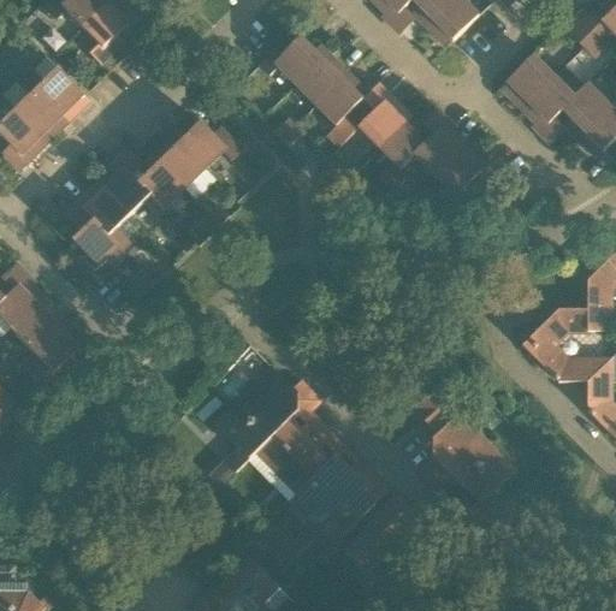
[(65,7),(82,24),(106,0),(51,0),(45,6),(55,17),(65,7)]
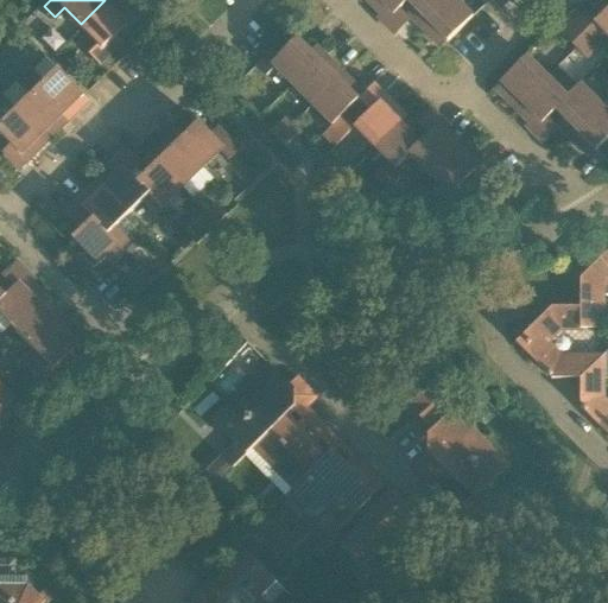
[(127,20),(107,0),(105,0),(81,24),(97,42),(88,51),(99,61),(121,38),(115,32),(127,20)]
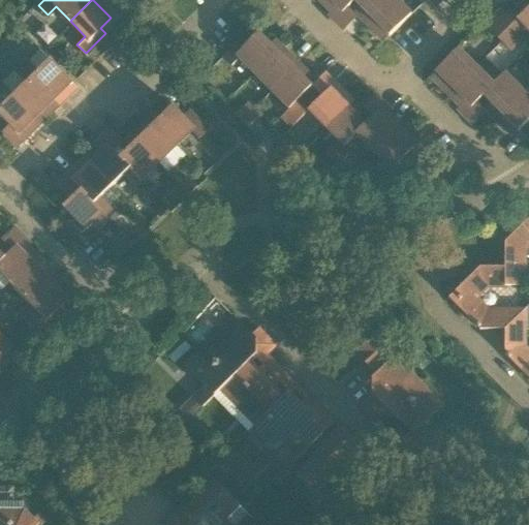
[(320,0),(330,8),(335,3),(341,9),(351,0),(320,0)]
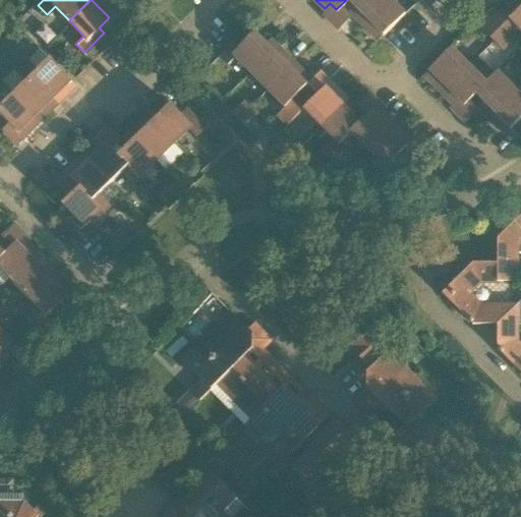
[(350,0),(353,3),(347,9),(358,20),(379,0),(350,0)]
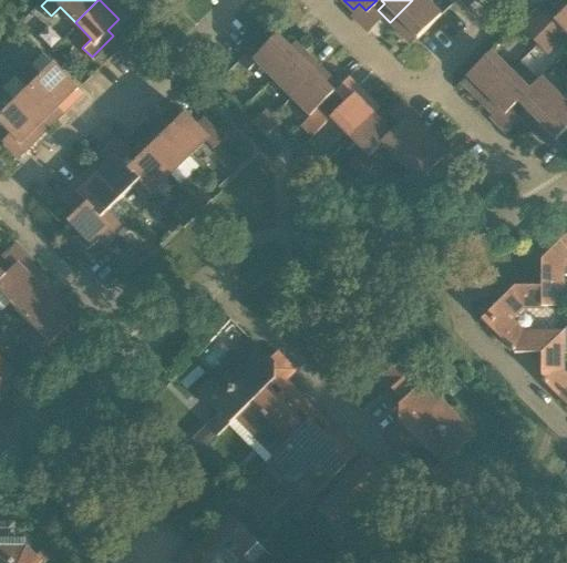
[(440,11),(428,0),(412,0),(390,22),(403,34),(409,29),(415,36),(440,11)]
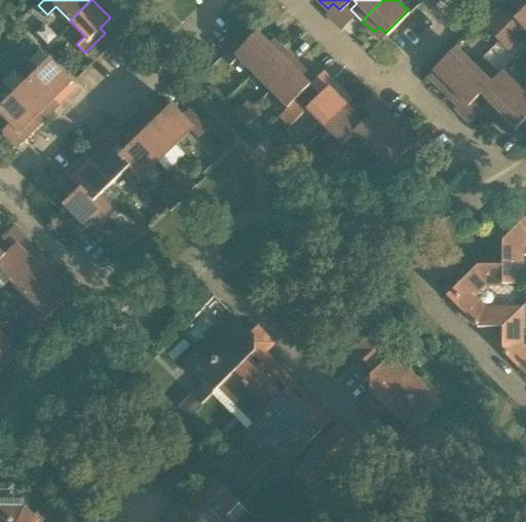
[(525,28),(525,29),(525,0),(517,0),(513,4),(519,10),(506,23),(519,34),(525,28)]
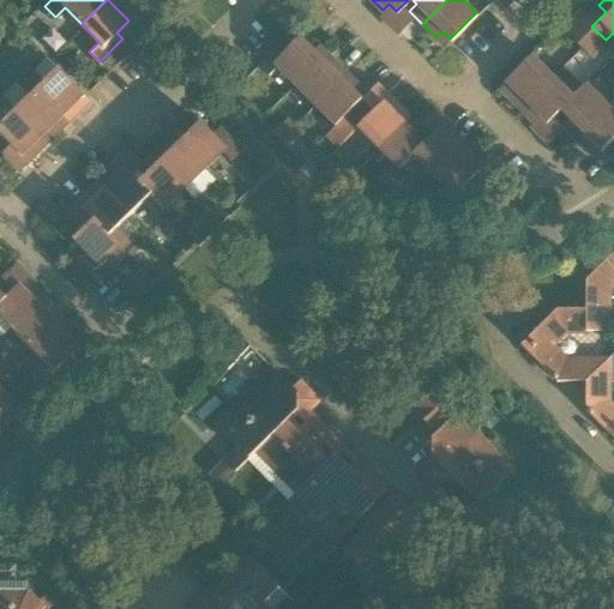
[(591,26),(584,34),(599,48),(606,40),(591,26)]
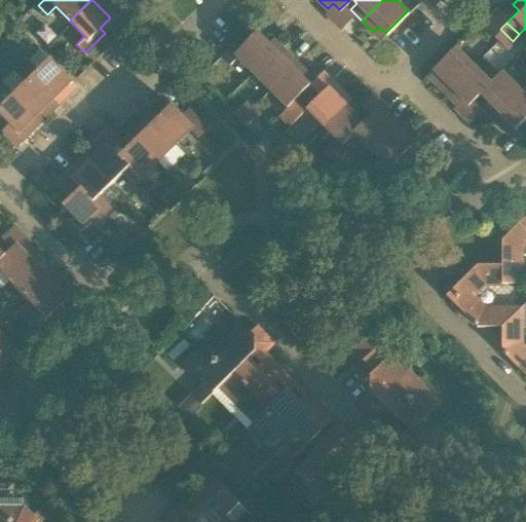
[(500,29),(494,35),(506,47),(513,41),(500,29)]
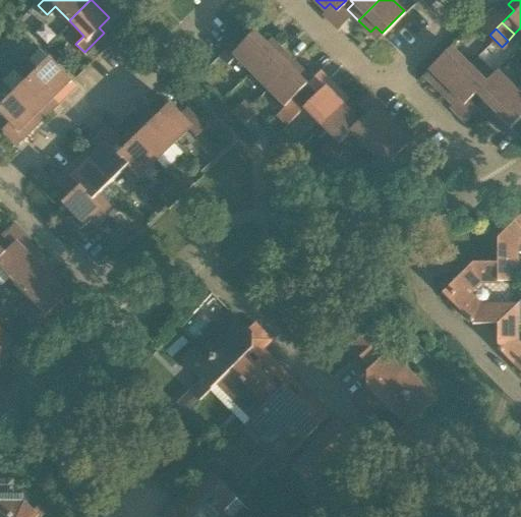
[(233,56),(248,70),(271,48),(252,30),(242,40),(237,35),(218,53),(227,62),(233,56)]
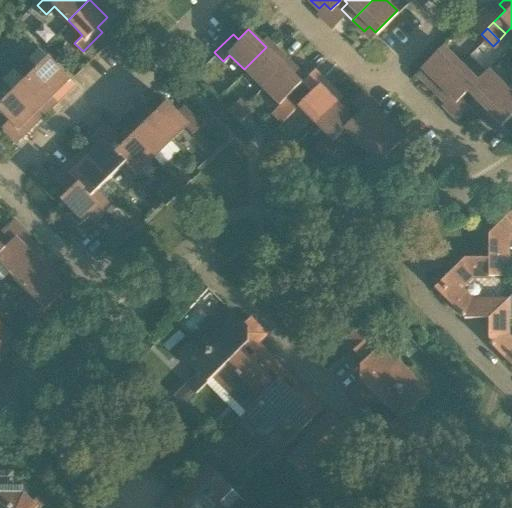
[(16,42),(9,50),(19,60),(24,54),(26,53),(16,42)]
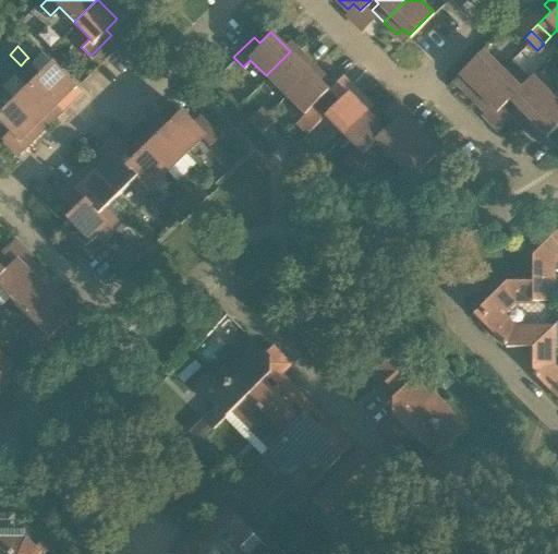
[(459,85),(471,97),(500,68),(482,48),(458,72),(465,79),(459,85)]
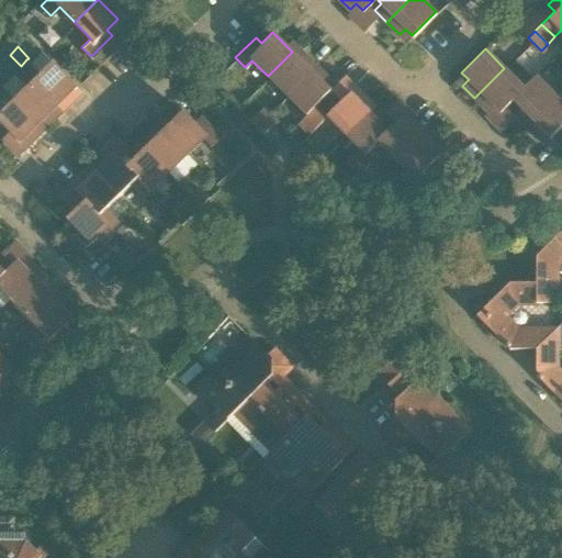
[(268,76),(288,95),(316,64),(304,52),(299,57),(292,52),(268,76)]
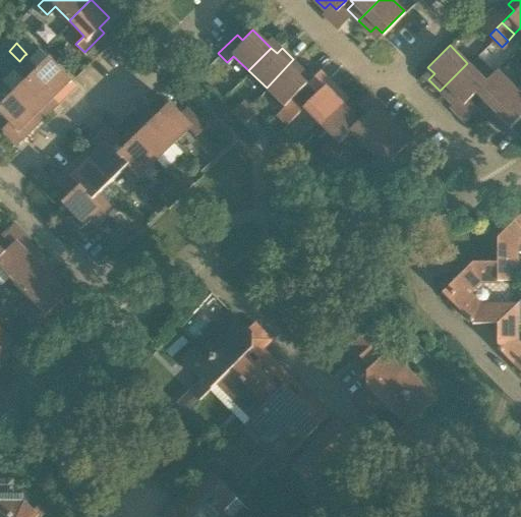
[(37,68),(24,55),(19,61),(58,101),(75,83),(50,56),(37,68)]
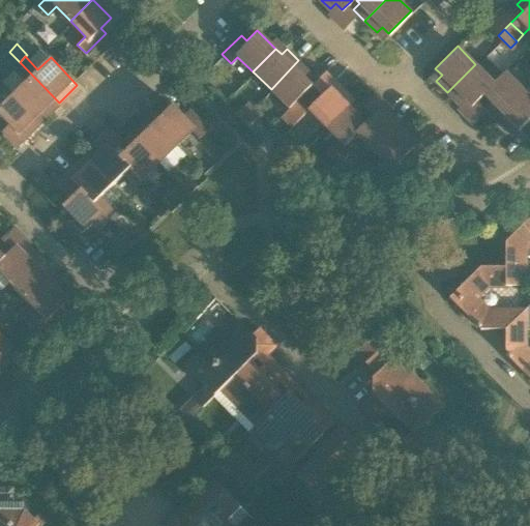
[(311,71),(298,60),(271,89),(289,107),(295,99),(297,101),(313,86),(304,78),(311,71)]
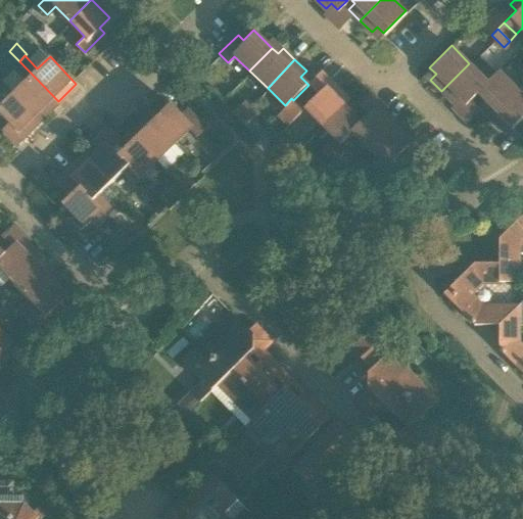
[(13,91),(41,119),(58,101),(19,61),(13,66),(26,80),(13,91)]
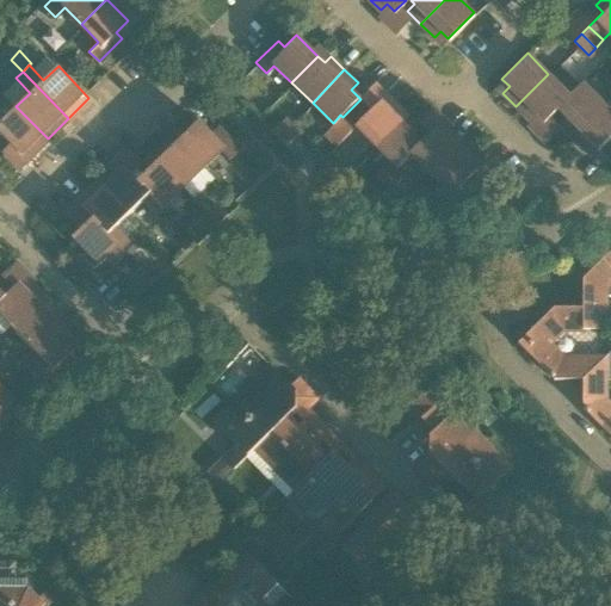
[(543,119),(557,106),(568,94),(548,74),(516,106),(529,119),(536,112),(543,119)]
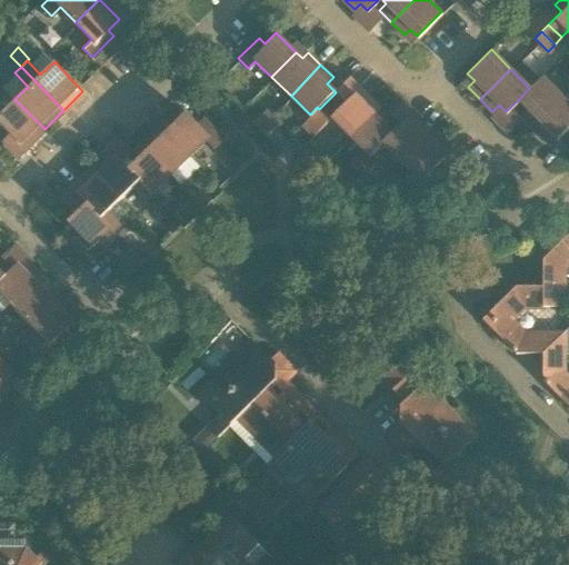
[(518,111),(530,125),(561,95),(542,75),(529,88),(519,99),(525,106),(518,111)]
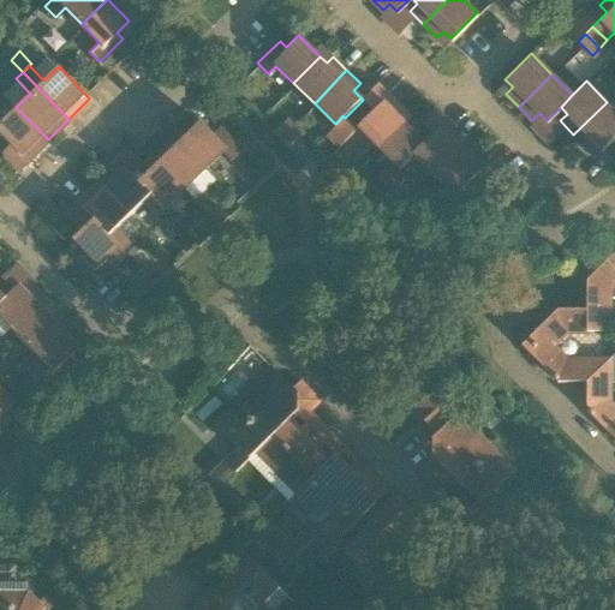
[(372,109),(363,100),(345,118),(354,127),(356,125),(375,144),(408,112),(398,100),(390,107),(383,100),(372,109)]
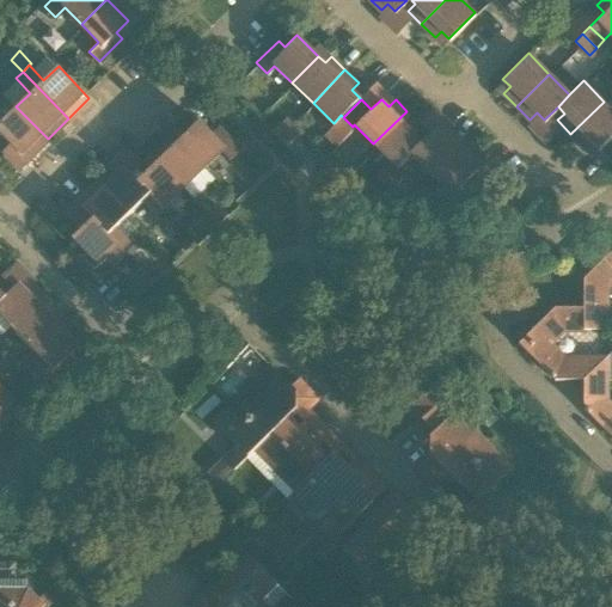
[(611,109),(604,102),(570,134),(585,147),(591,140),(598,147),(611,133),(611,109)]
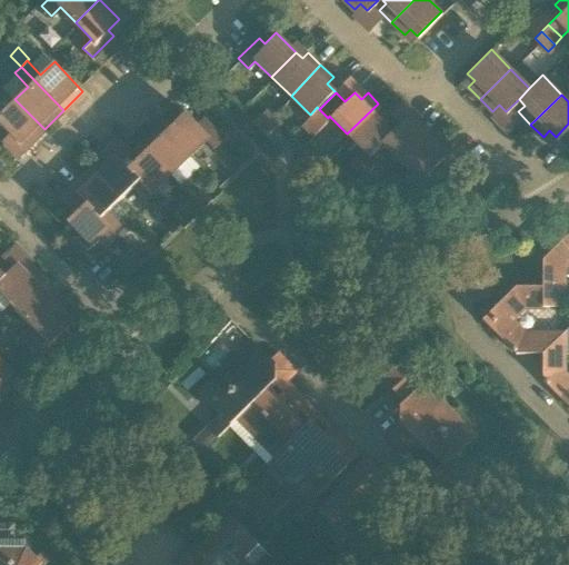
[(45,129),(15,99),(0,112),(0,139),(1,140),(6,136),(16,145),(26,135),(31,141),(45,129)]
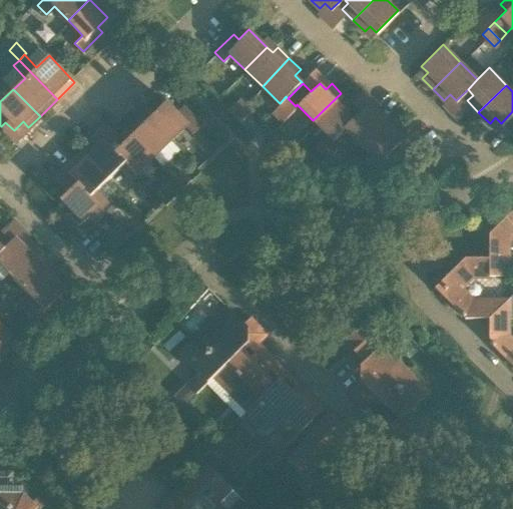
[(313,144),(320,150),(332,139),(343,128),(354,116),(348,111),(354,105),(341,93),(313,120),(325,132),(313,144)]
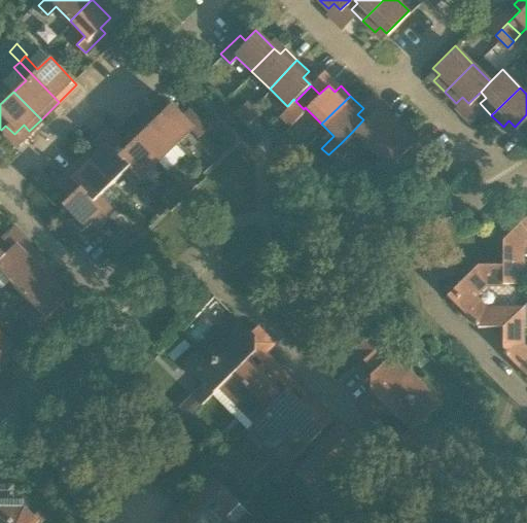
[(252,105),(246,99),(234,111),(240,116),(252,105)]
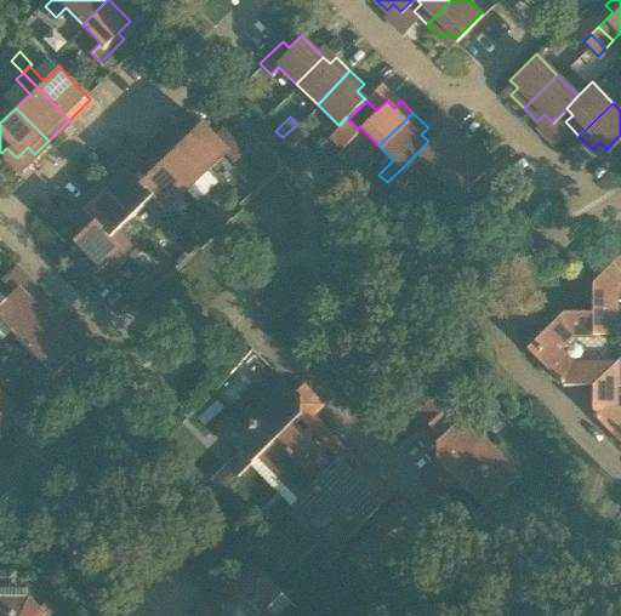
[(358,129),(348,119),(346,117),(339,125),(329,133),(341,146),(351,137),(358,129)]
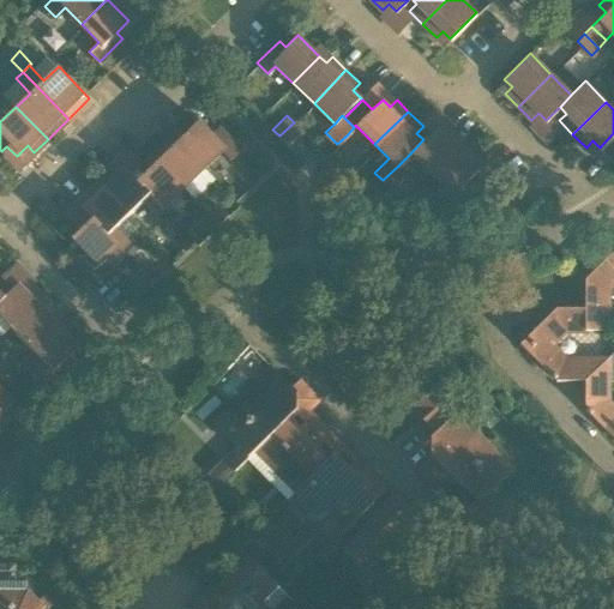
[(230,158),(241,148),(218,125),(211,131),(199,119),(179,139),(204,166),(221,149),(230,158)]
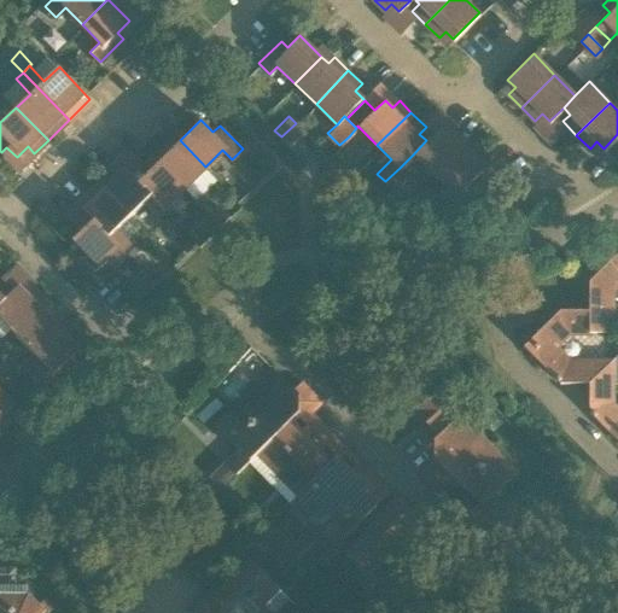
[(281,136),(289,144),(298,135),(303,130),(296,123),(281,136)]
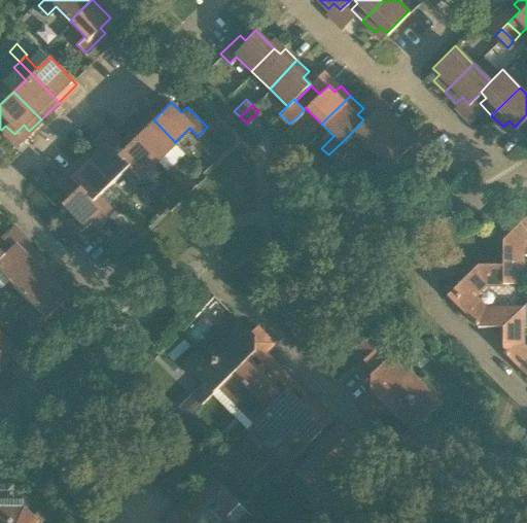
[(375,108),(363,119),(352,132),(370,148),(398,120),(387,109),(381,114),(375,108)]
